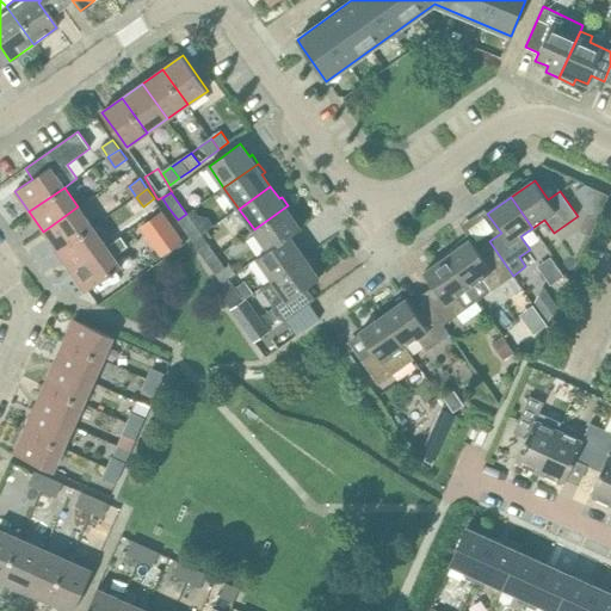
[(289,236),(301,229),(291,216),(295,214),(288,205),(254,229),(269,250),(269,251),(289,236)]
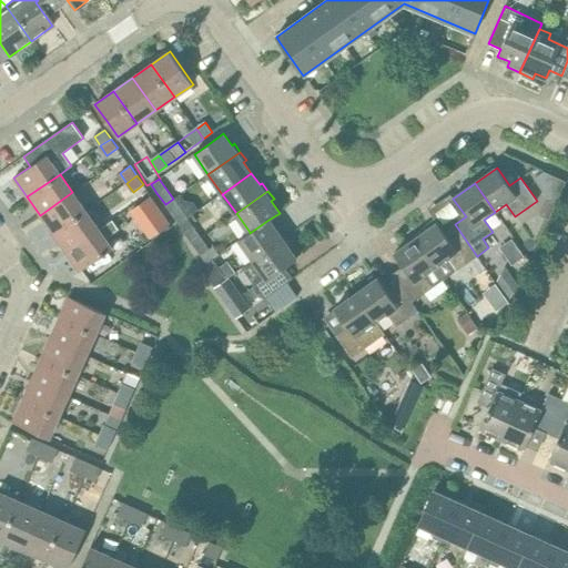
[(53,234),(85,211),(72,192),(40,215),(53,234)]
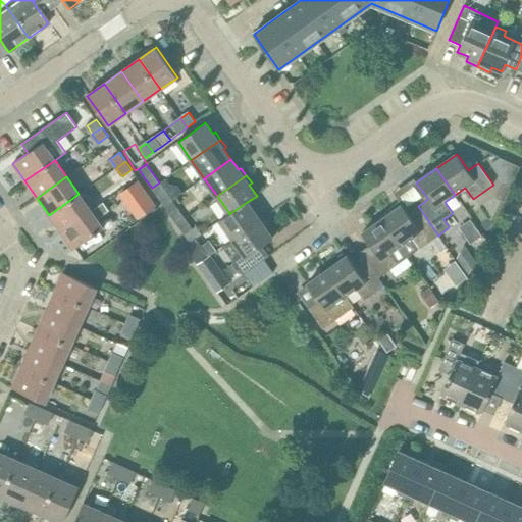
[(137,180),(120,193),(128,205),(146,194),(137,180)]
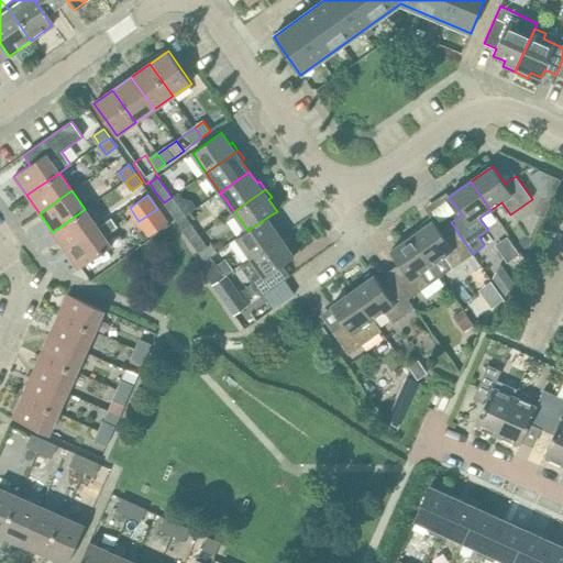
[(177,221),(185,216),(172,197),(164,202),(177,221)]
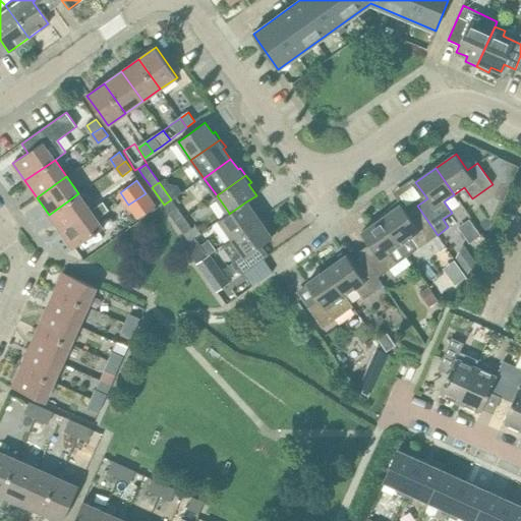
[(61,232),(91,211),(78,193),(49,215),(61,232)]
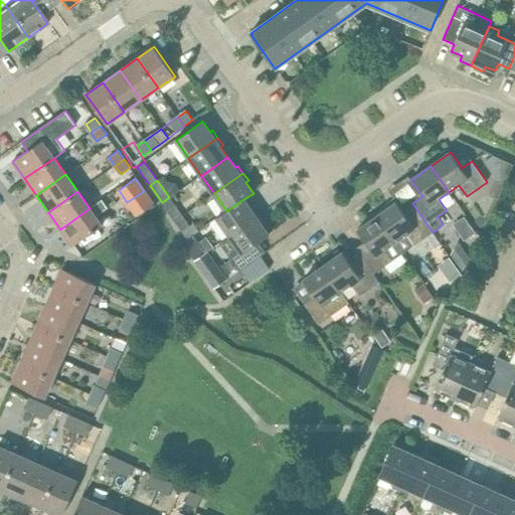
[(250,209),(243,199),(226,211),(226,210),(217,217),(229,235),(259,215),(253,207),(250,209)]
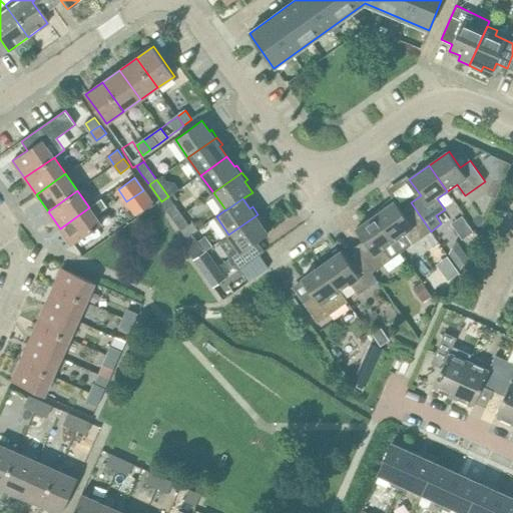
[(401,209),(395,201),(376,215),(402,252),(421,238),(431,231),(411,202),(401,209)]
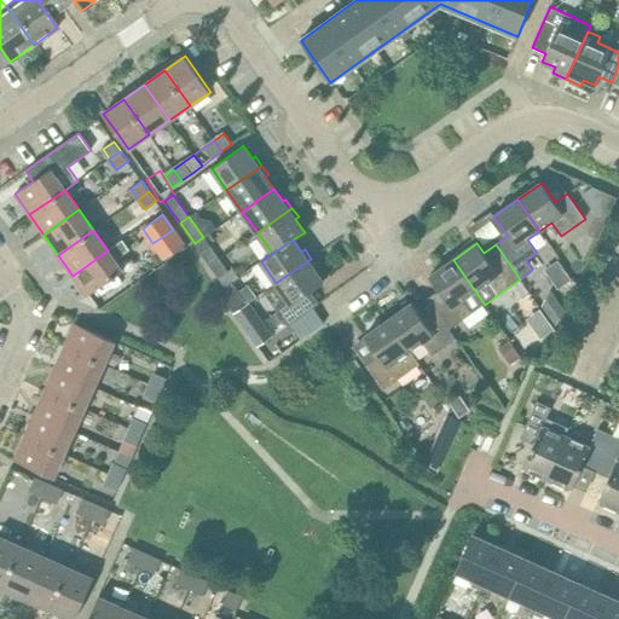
[(210,266),(219,260),(210,247),(201,253),(210,266)]
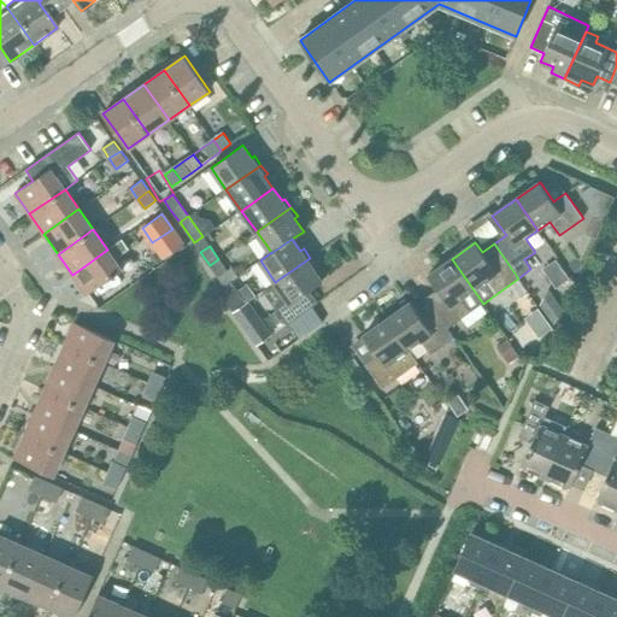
[(87,295),(90,293),(106,281),(122,270),(107,250),(72,275),(87,295)]
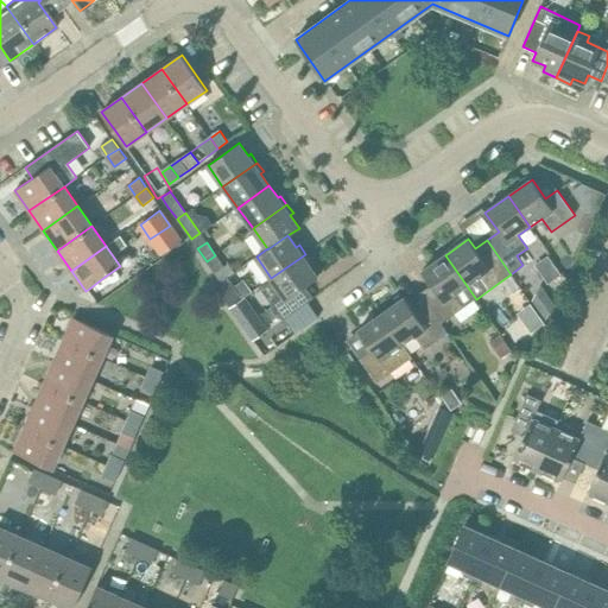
[(283,321),(314,298),(305,286),(317,278),(309,265),(311,263),(305,254),(271,278),(283,295),(272,302),(276,306),(274,308),(283,321)]
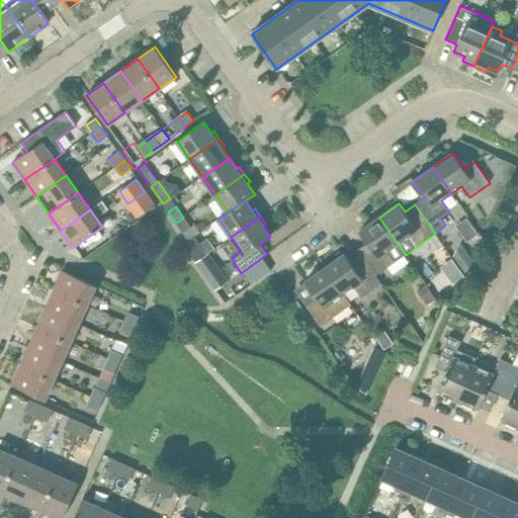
[(190,227),(183,218),(176,223),(188,240),(193,236),(199,232),(194,225),(190,227)]
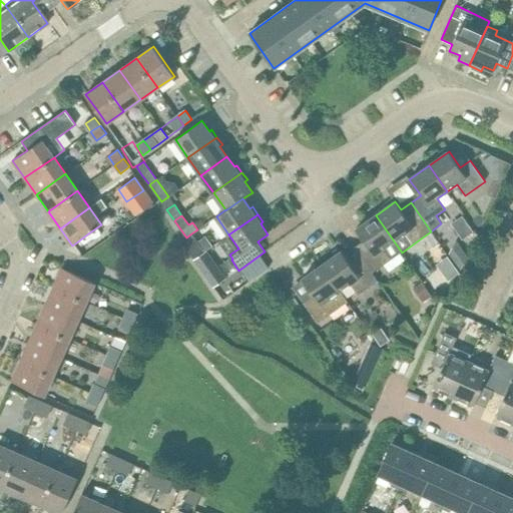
[(372,274),(391,260),(402,252),(376,215),(356,229),(367,245),(357,252),(372,274)]
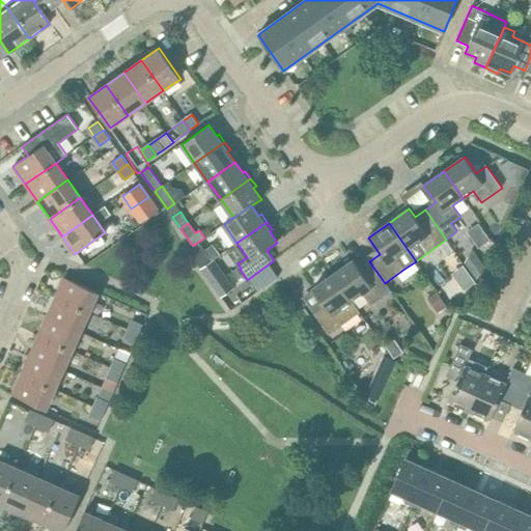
[(201,269),(212,260),(198,242),(193,246),(188,250),(200,269),(201,268),(201,269)]
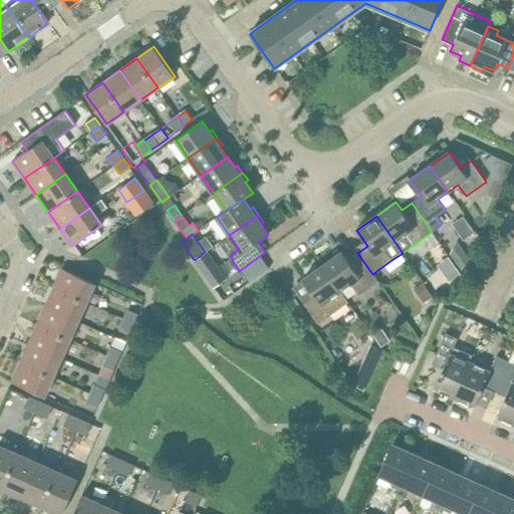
[(205,252),(195,260),(202,270),(215,287),(227,278),(207,251),(205,252)]
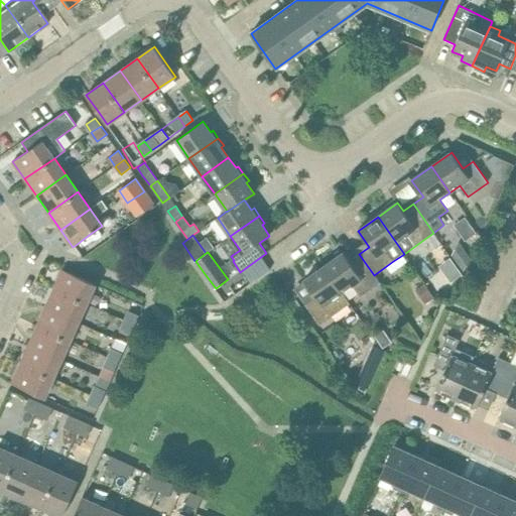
[(466,252),(453,263),(463,274),(476,264),(466,252)]
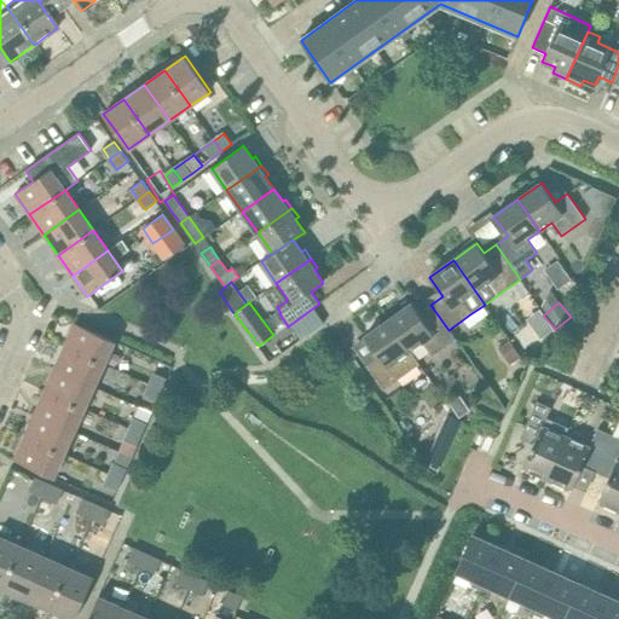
[(412,304),(388,319),(410,351),(422,342),(432,356),(456,340),(449,330),(431,305),(418,313),(412,304)]
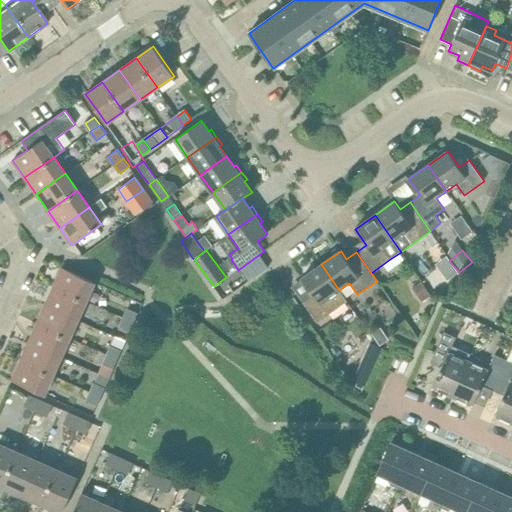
[(317,322),(337,309),(347,301),(339,291),(339,290),(321,264),(301,278),(313,294),(302,302),(317,322)]
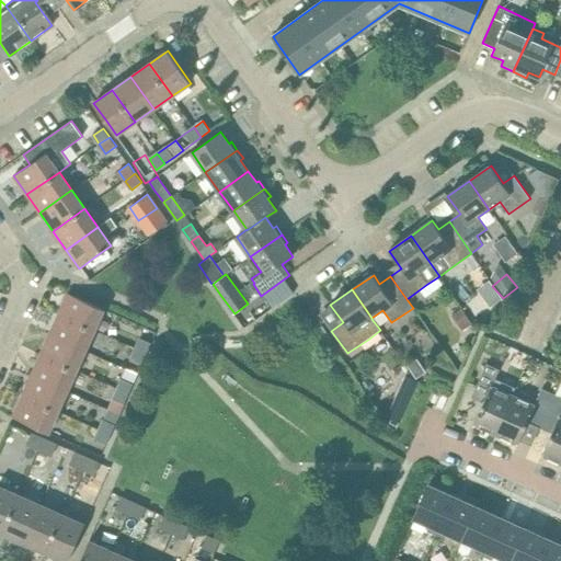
[(94,330),(104,309),(68,294),(59,313),(94,330)]
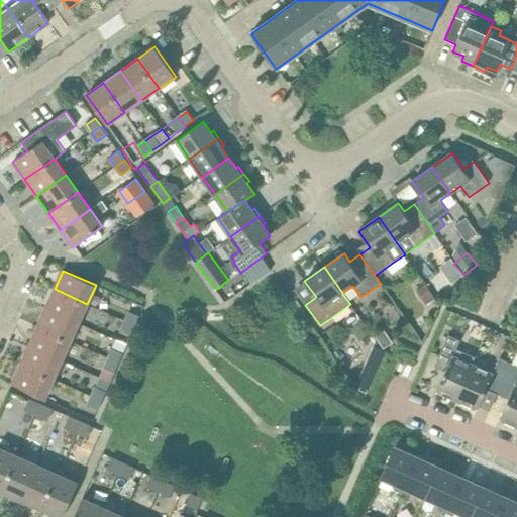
[(79,323),(83,313),(87,304),(55,289),(45,308),(79,323)]
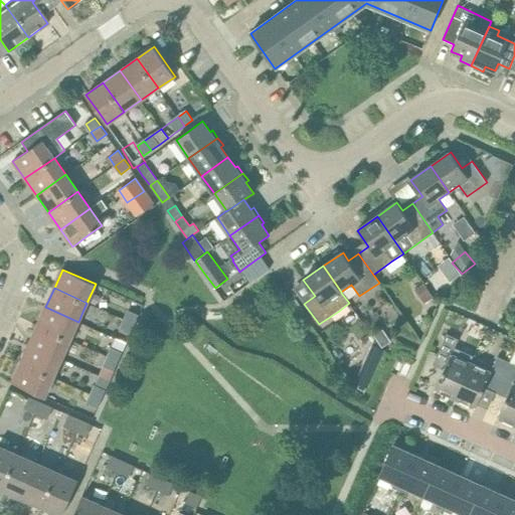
[(70,341),(78,322),(45,307),(37,326),(70,341)]
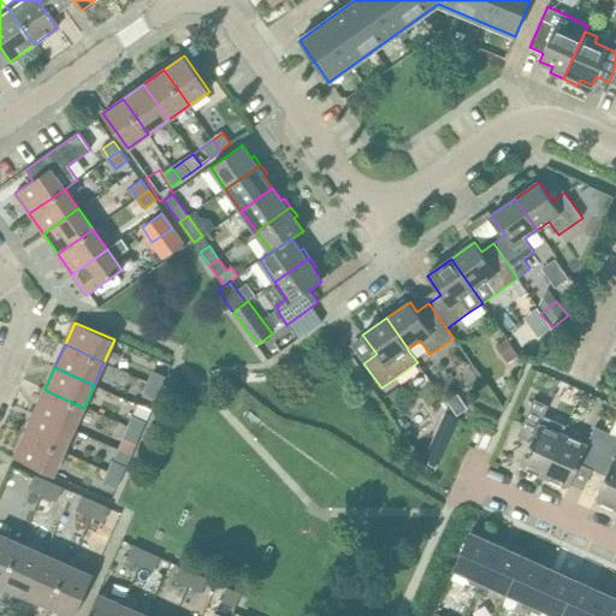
[(161,388),(166,377),(153,371),(148,381),(161,388)]
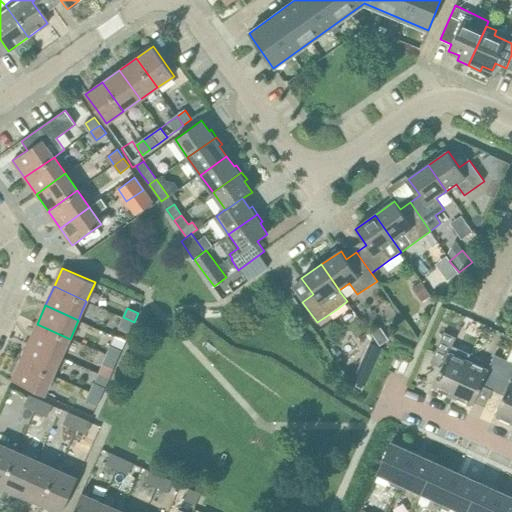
[(130,332),(134,322),(123,317),(119,327),(130,332)]
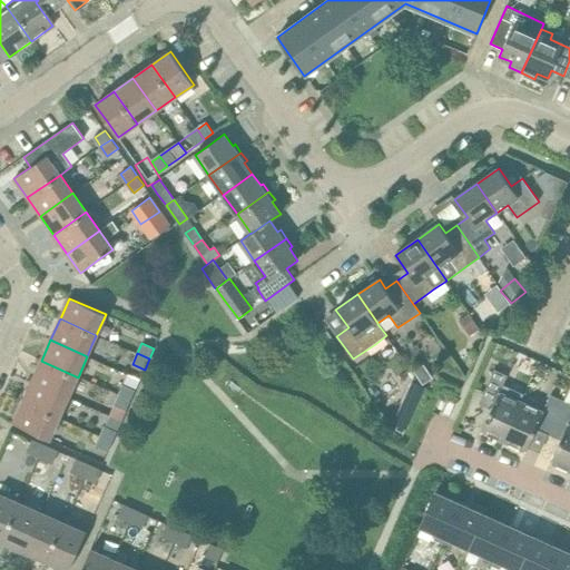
[(68,397),(78,377),(41,361),(32,382),(68,397)]
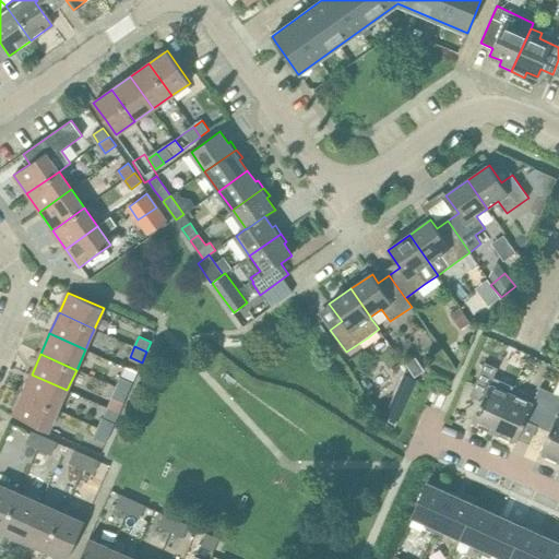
[(495,432),(512,394),(490,384),(498,368),(485,363),(472,390),(484,395),(472,423),(495,432)]
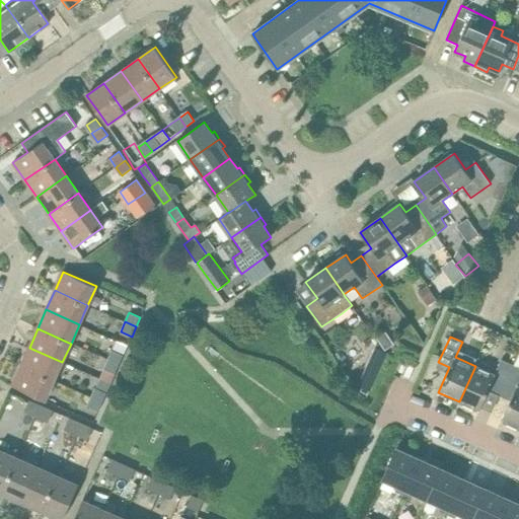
[(377,353),(386,359),(395,345),(386,339),(377,353)]
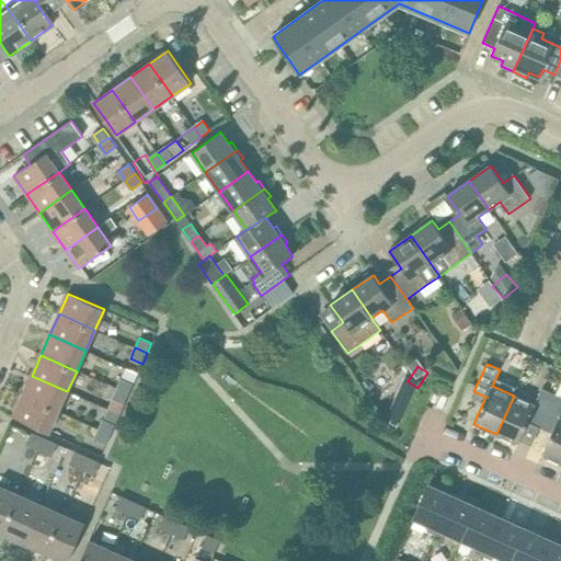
[(58,412),(67,391),(32,376),(22,397),(58,412)]
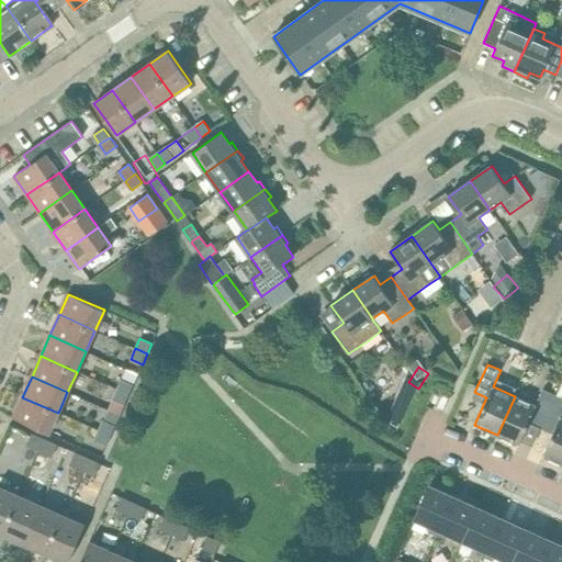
[(128,395),(133,384),(122,379),(116,390),(128,395)]
